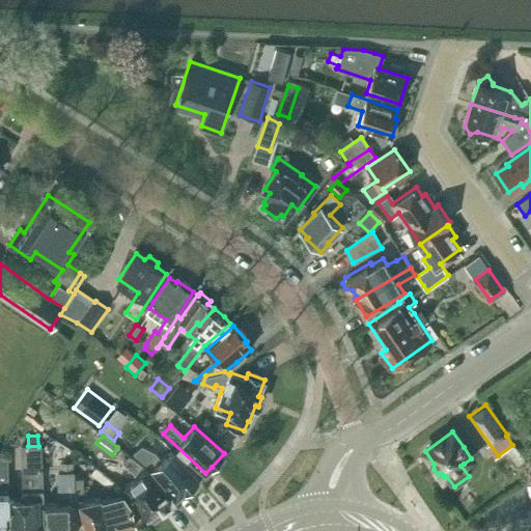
[(24,499),(8,500),(9,509),(9,530),(39,530),(38,499),(43,499),(40,446),(21,446),(24,499)]
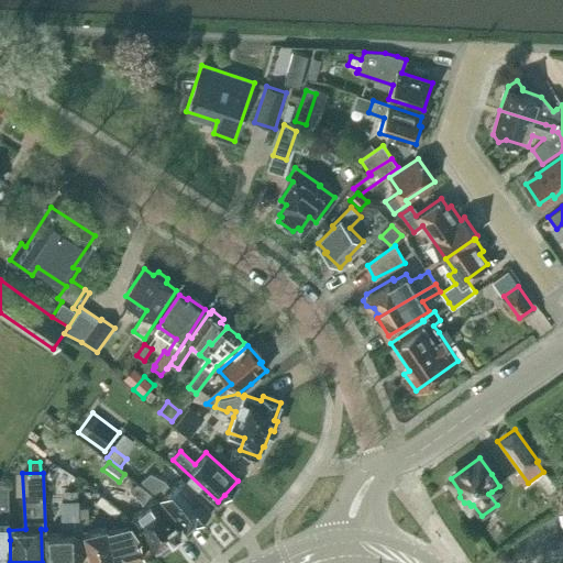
[(161,498),(187,527),(196,520),(196,521),(211,508),(183,478),(172,488),(165,481),(151,473),(141,481),(161,498)]
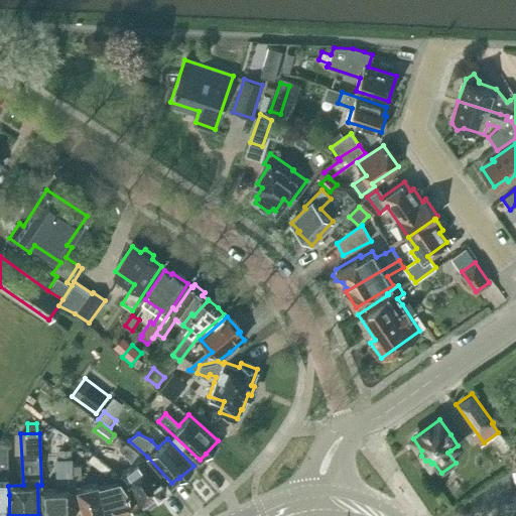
[(0,515),(4,515),(4,496),(9,495),(8,486),(8,483),(7,444),(0,442),(0,515)]
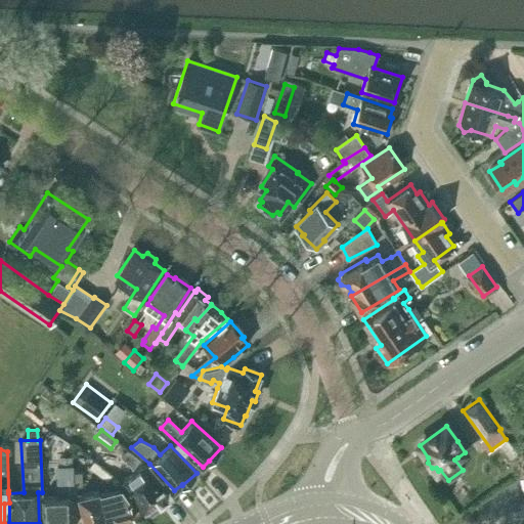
[(143,462),(127,449),(121,455),(134,472),(123,480),(146,511),(160,500),(161,500),(169,494),(143,462)]
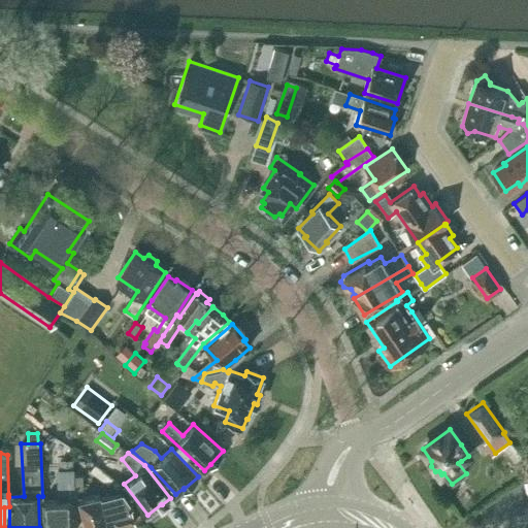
[(61,469),(73,468),(73,460),(61,461),(61,469)]
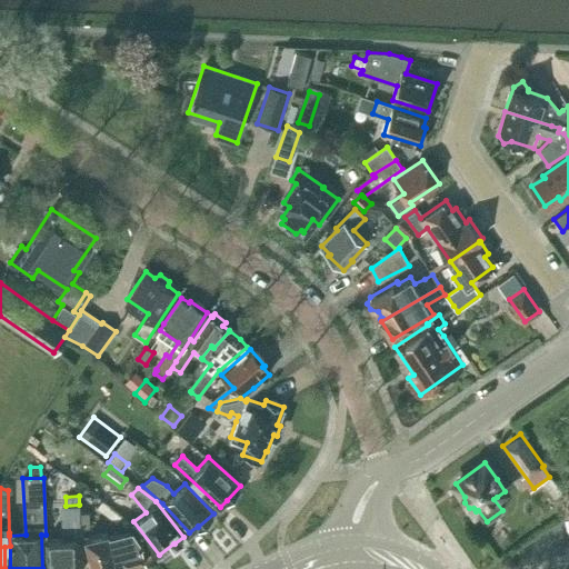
[(121,515),(102,501),(98,508),(116,521),(121,515)]
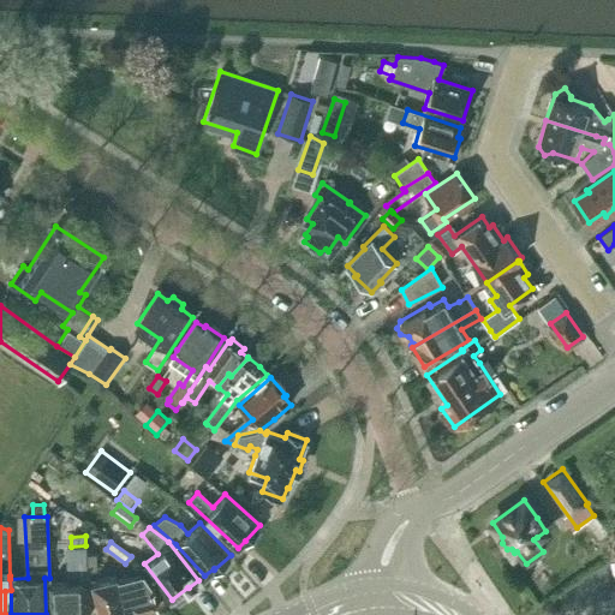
[(51,614),(84,614),(83,575),(87,574),(87,559),(85,547),(71,548),(72,560),(70,560),(71,575),(77,575),(77,583),(49,584),(51,614)]
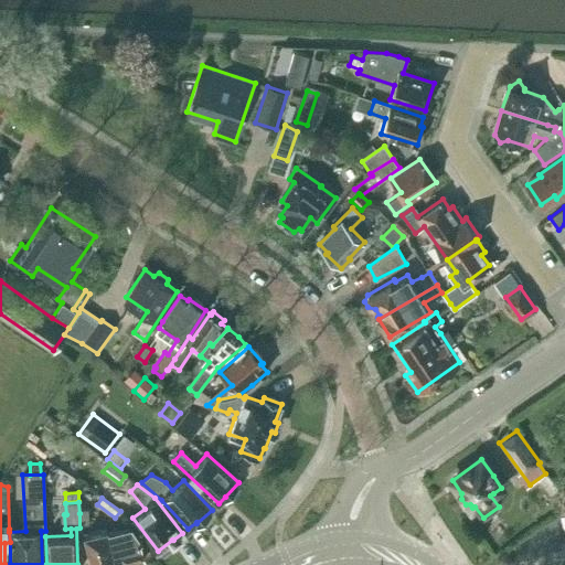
[(86,534),(94,564),(121,564),(145,560),(140,541),(142,539),(132,524),(108,531),(107,529),(89,533),(88,513),(80,513),(80,528),(86,534)]
